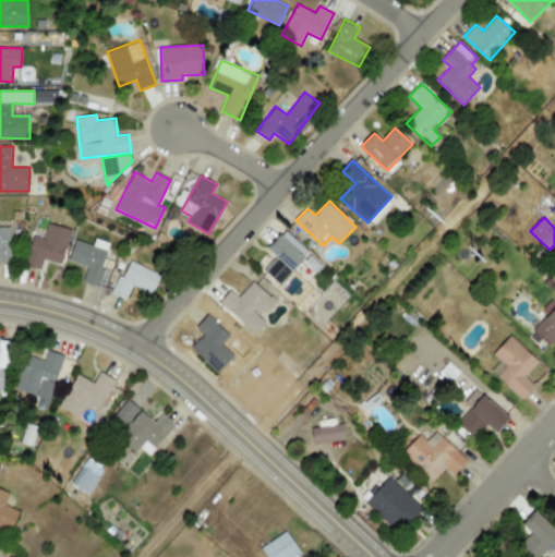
[(64,264),(71,228),(49,223),(46,239),(33,235),(26,266),(41,269),(44,259),(64,264)]
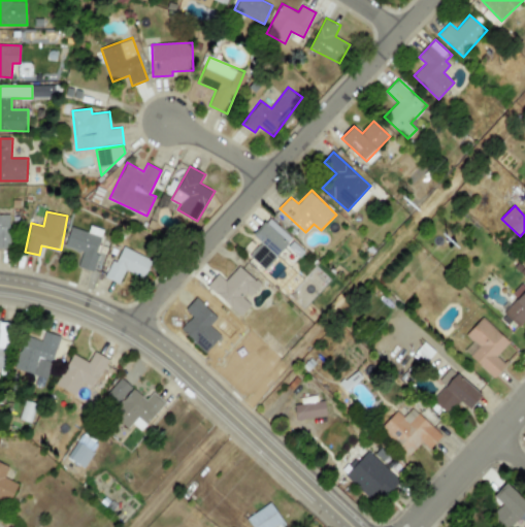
[(0,246),(10,248),(10,215),(0,215),(0,246)]
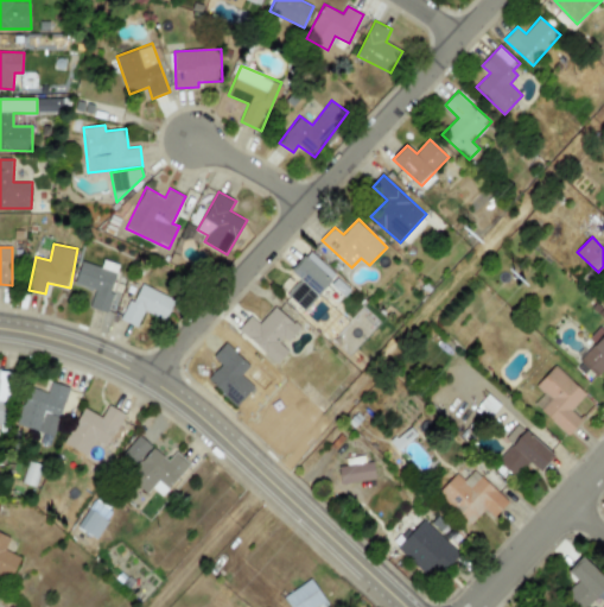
[(337,274),(311,251),(292,271),(300,279),(286,295),(304,310),(337,274)]
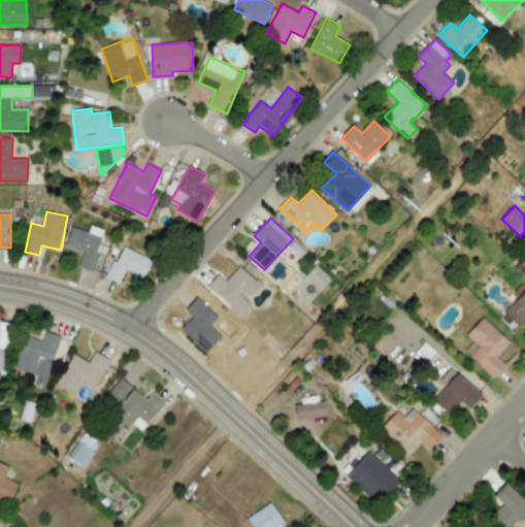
[(93,271),(105,229),(91,225),(89,231),(72,226),(66,246),(84,251),(79,267),(93,271)]
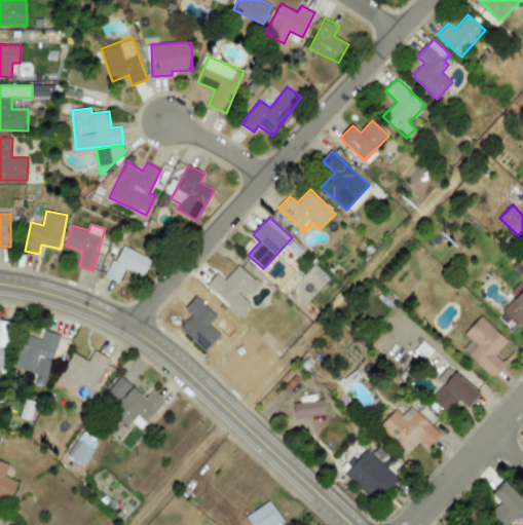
[(152,259),(122,244),(107,276),(119,283),(126,268),(143,276),(152,259)]
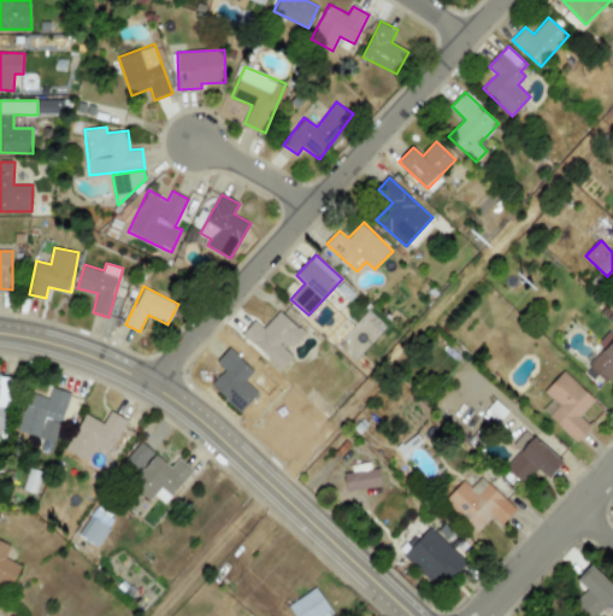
[(264,328),(255,320),(243,334),(282,369),(295,355),(290,350),(305,333),(281,310),(264,328)]
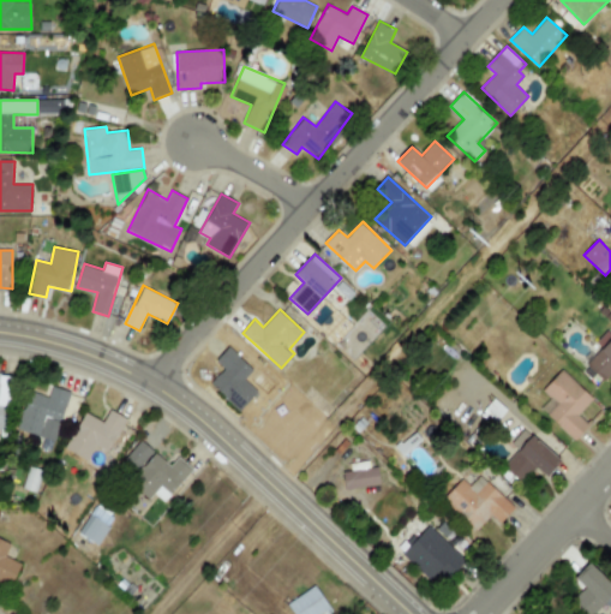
[(610,339),(587,363),(605,380),(610,374),(610,339)]
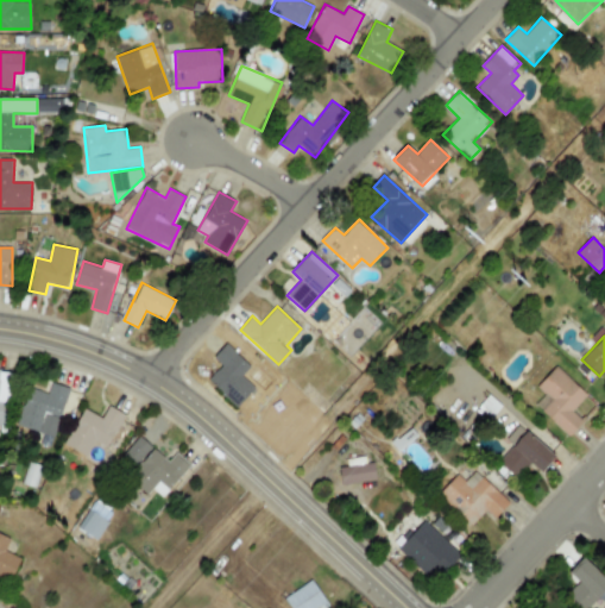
[(257,387),(243,375),(251,365),(227,343),(214,357),(222,364),(209,380),(238,407),(257,387)]
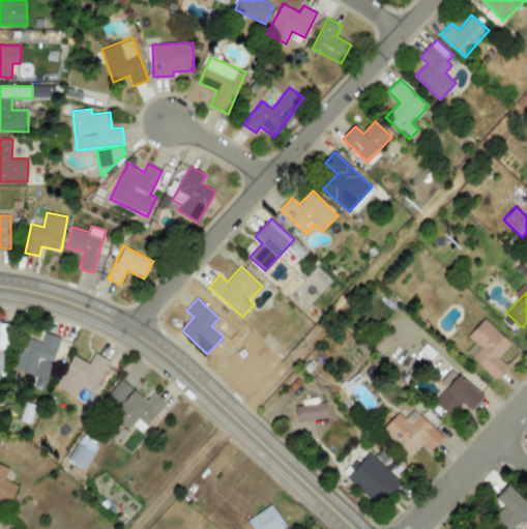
[(513,343),(486,318),(469,336),(476,343),(467,352),(497,379),(509,365),(499,357),(513,343)]
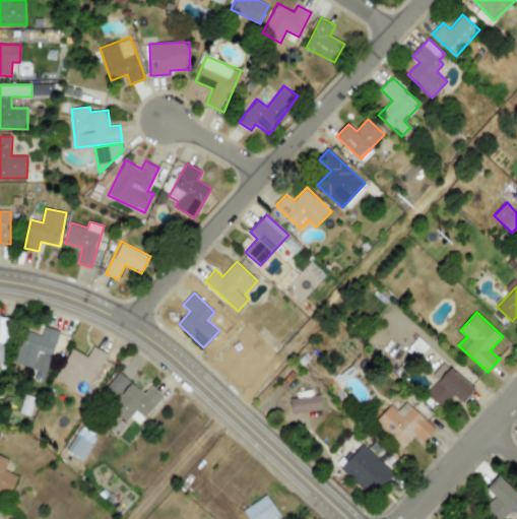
[(0,363),(8,364),(9,316),(0,315),(0,363)]
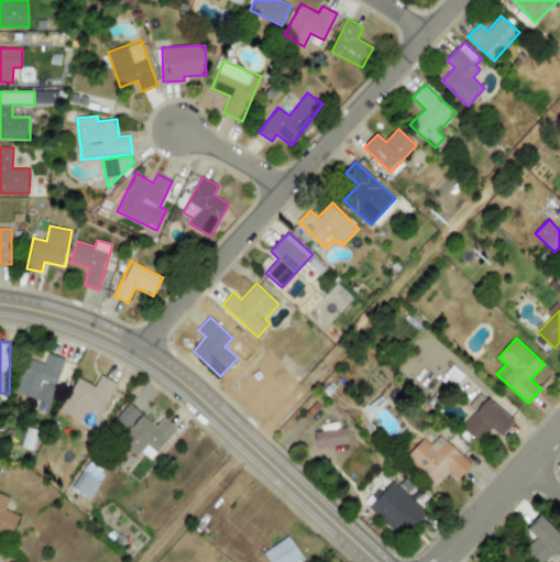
[(26,357),(17,393),(41,400),(39,409),(48,412),(65,357),(48,353),(45,363),(26,357)]
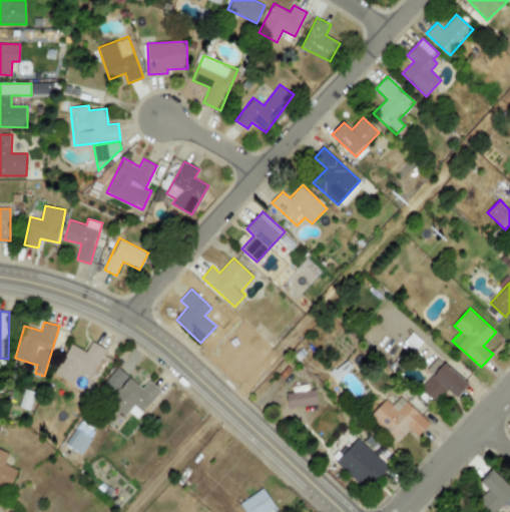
[(88,351),(69,344),(56,376),(75,384),(80,371),(93,377),(106,348),(92,342),(88,351)]
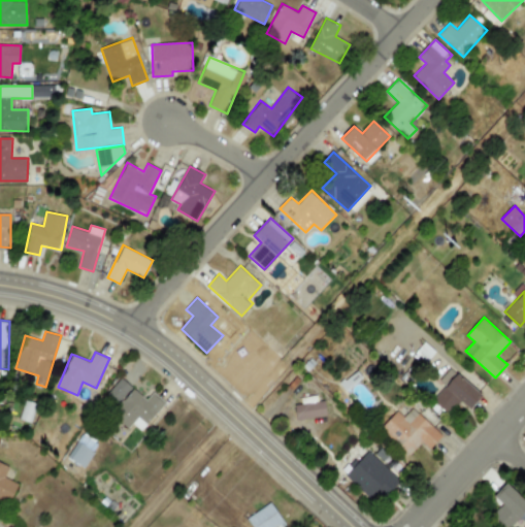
[(470,408),(482,396),(450,369),(440,381),(447,385),(433,401),(451,416),(463,402),(470,408)]
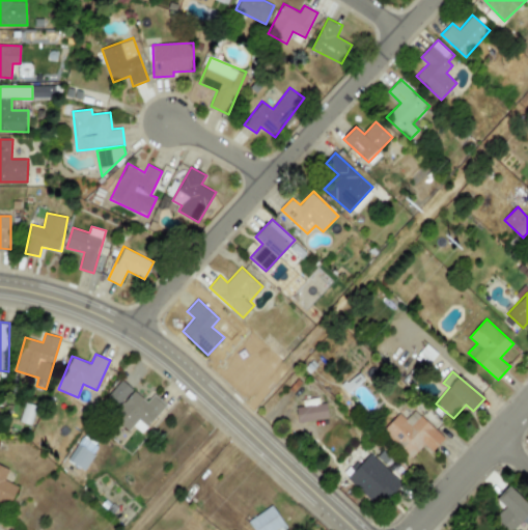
[(134,389),(122,380),(109,396),(120,406),(134,389)]
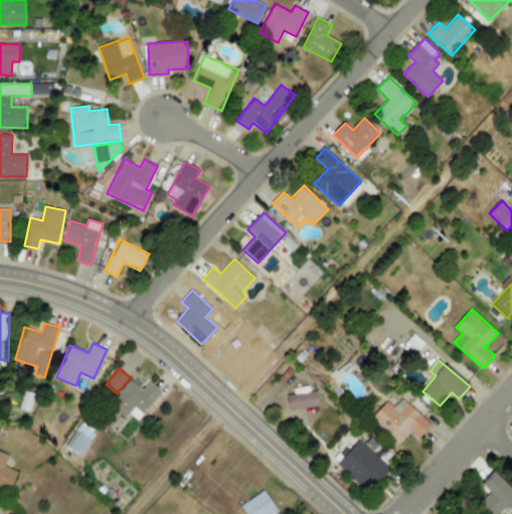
[(163,392),(150,380),(143,389),(132,379),(110,403),(126,418),(132,412),(138,418),(163,392)]
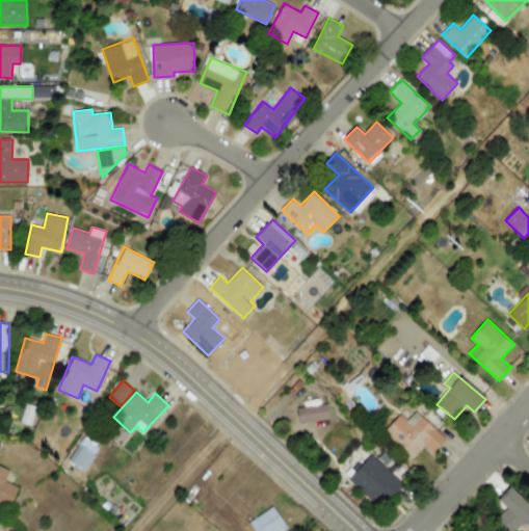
[(329,419),(327,400),(306,402),(307,406),(298,407),(299,422),(329,419)]
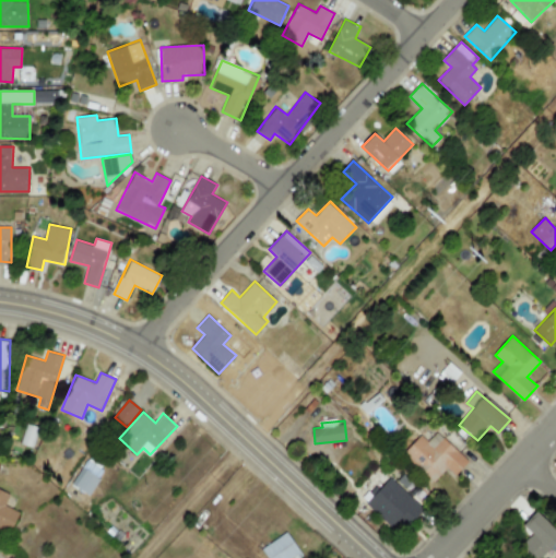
[(470,461),(437,431),(428,441),(422,435),(404,453),(435,482),(448,467),(456,475),(470,461)]
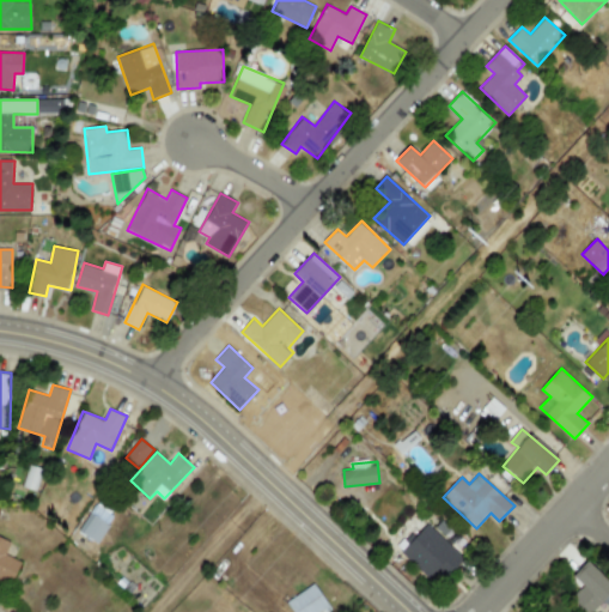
[(79,531),(97,543),(116,513),(98,501),(79,531)]
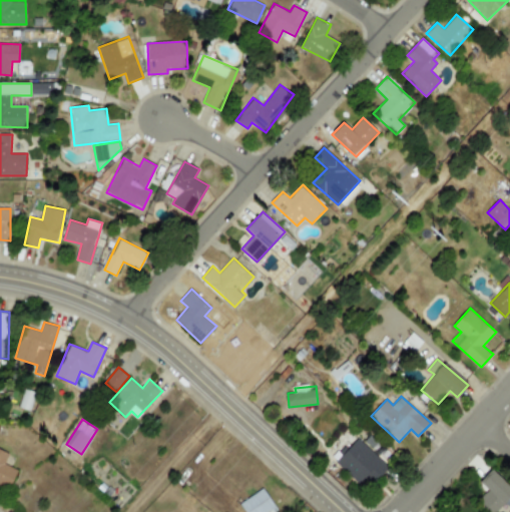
[(371,483),(389,467),(361,437),(337,460),(359,484),(366,478),(371,483)]
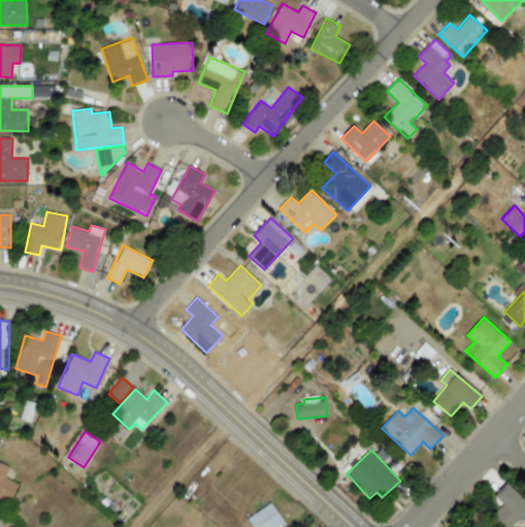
[(19,483),(5,476),(10,466),(0,461),(0,498),(9,503),(19,483)]
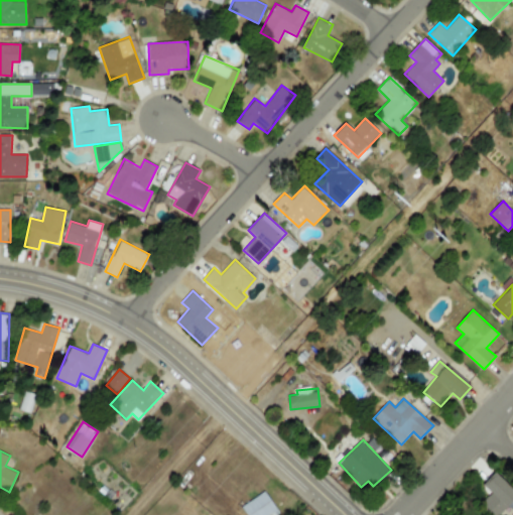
[(484,485),(492,493),(481,503),(492,514),(498,514),(512,500),(512,488),(497,472),(484,485)]
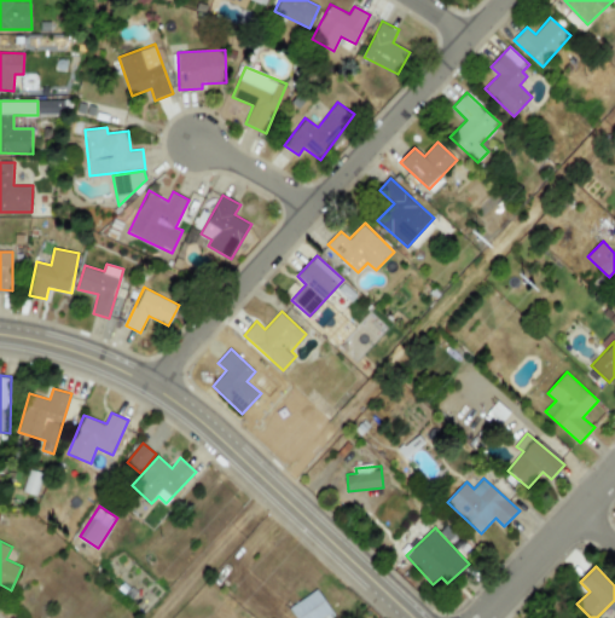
[(297,617),(323,617),(332,613),(320,589),(291,606),(297,617)]
